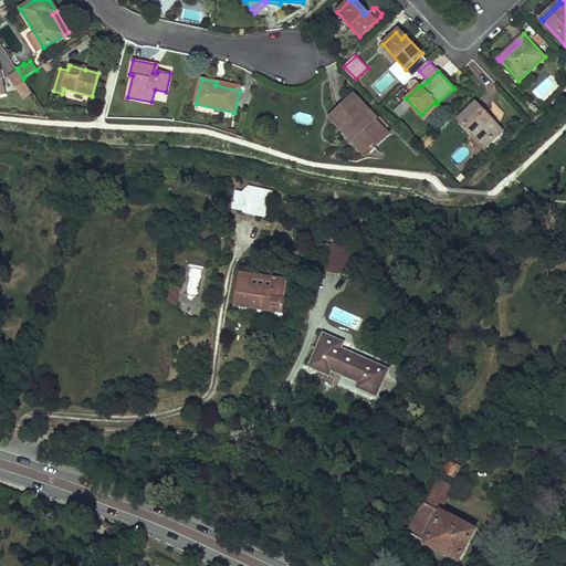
[(370,112),(355,95),(331,117),(353,139),(354,138),(356,136),(370,150),(388,135),(374,118),(370,121),(366,115),(370,112)]
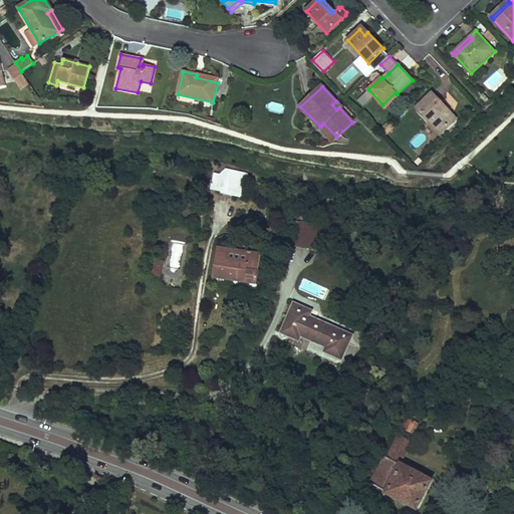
[(484,93),(479,87),(476,90),(481,96),(484,93)]
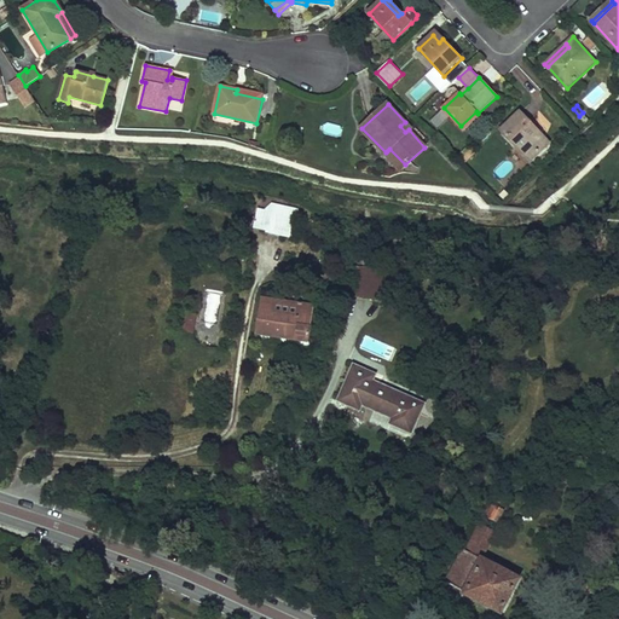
[(478,114),(476,111),(461,126),(464,129),(480,116),(478,114)]
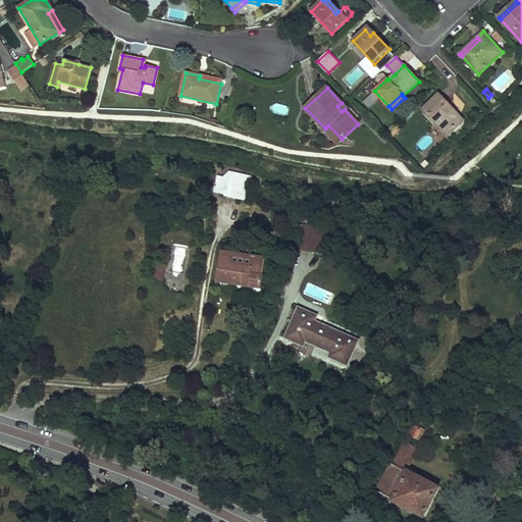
[(447,102),(439,95),(422,110),(448,136),(464,120),(456,112),(454,114),(444,104),(447,102)]
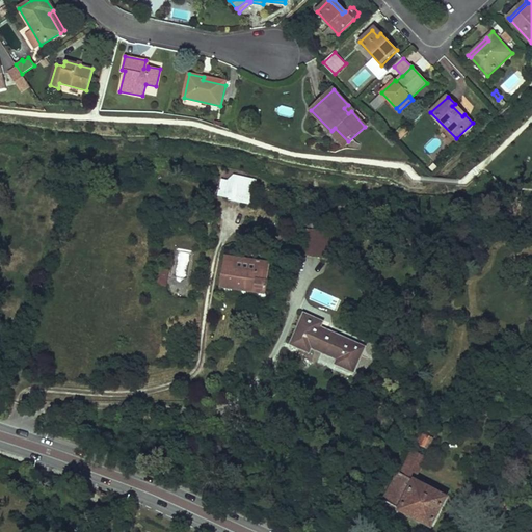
[(464,114),(455,104),(452,106),(462,116),(464,114)]
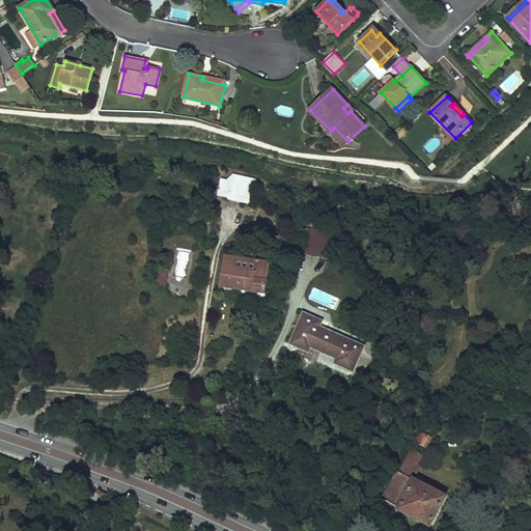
[(352,109),(347,105),(343,108),(347,113),(351,111),(352,109)]
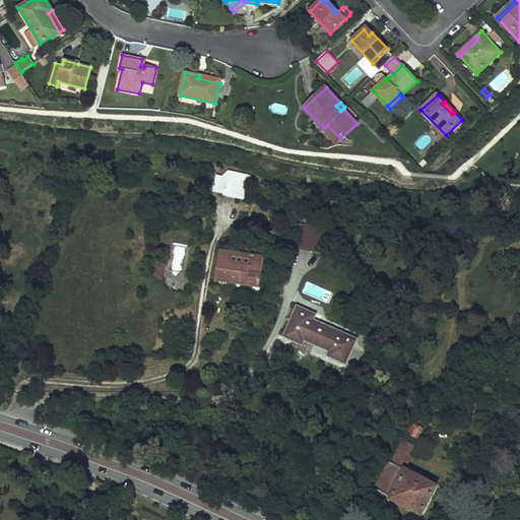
[(337,141),(340,138),(327,125),(325,127),(337,141)]
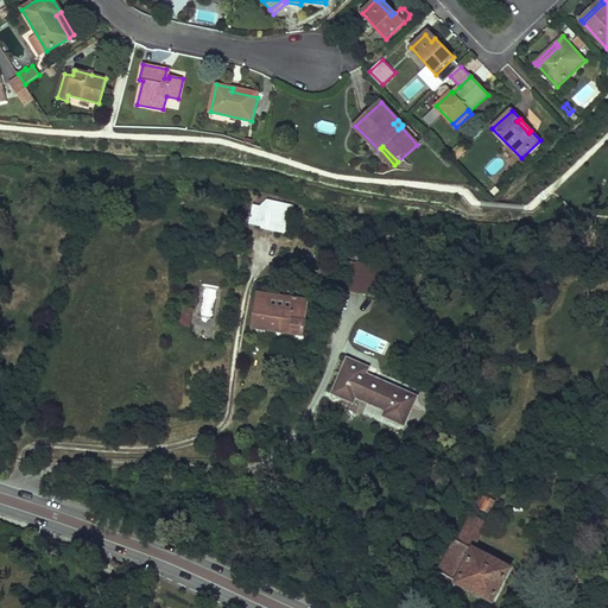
[(260,229),(285,235),(292,206),(266,200),(259,207),(252,204),(248,225),(260,227),(260,229)]
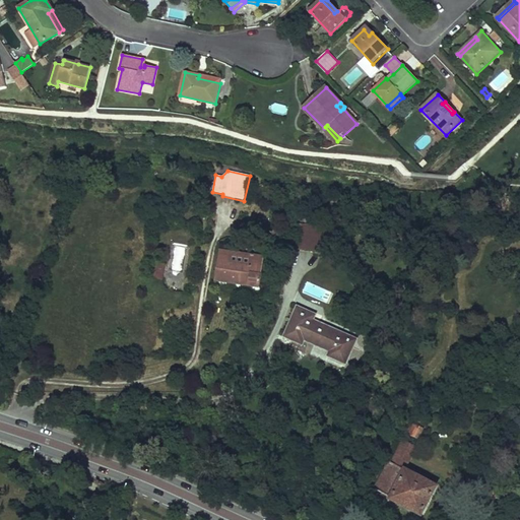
[(325,228),(300,224),(299,231),(324,234),(325,228)]
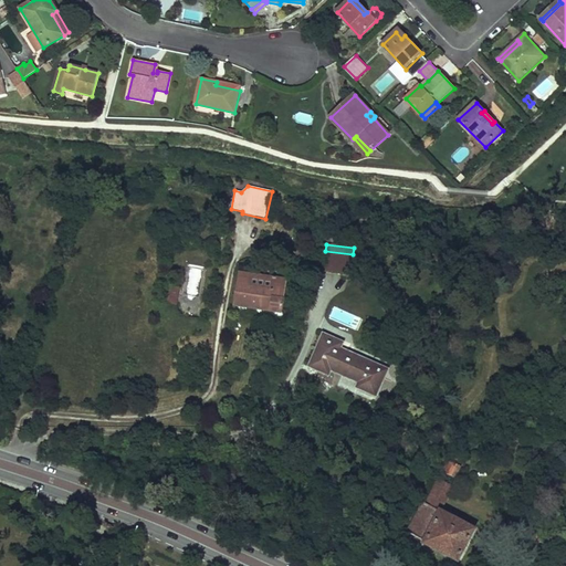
[(353,254),(325,251),(323,271),(350,274),(353,254)]
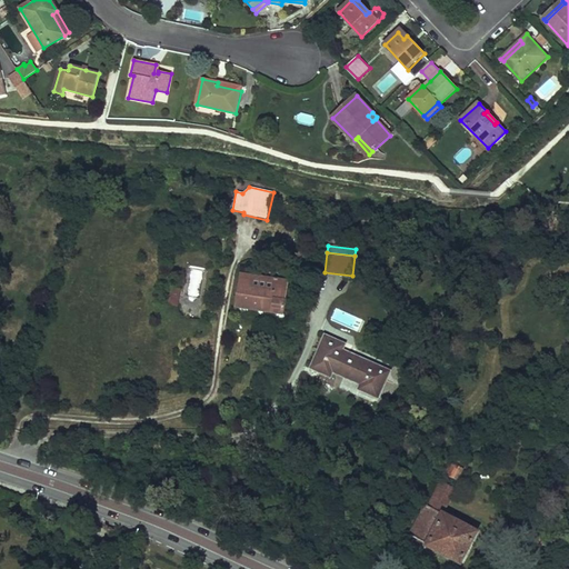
[(255,277),(241,275),(236,307),(271,311),(271,313),(285,315),(287,301),(286,301),(287,287),(275,286),(275,290),(265,289),(253,288),(255,277)]
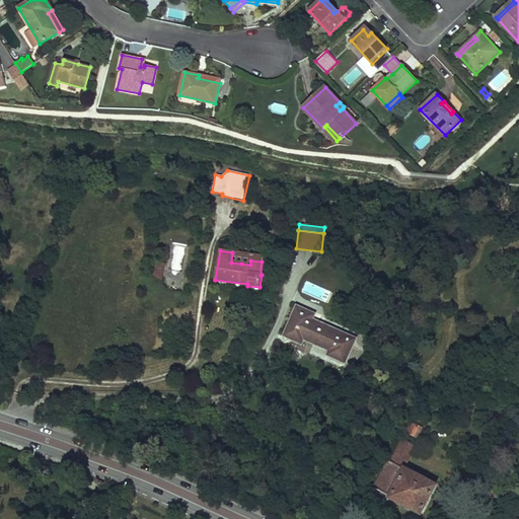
[(263,256),(243,254),(241,264),(250,265),(250,261),(262,262),(263,256)]
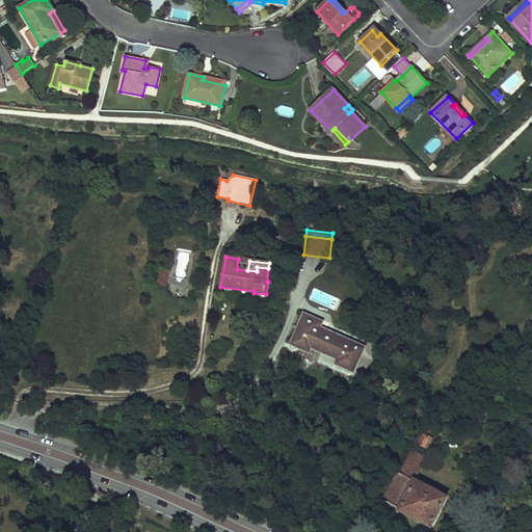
[(169,270),(159,268),(157,285),(166,286),(169,270)]
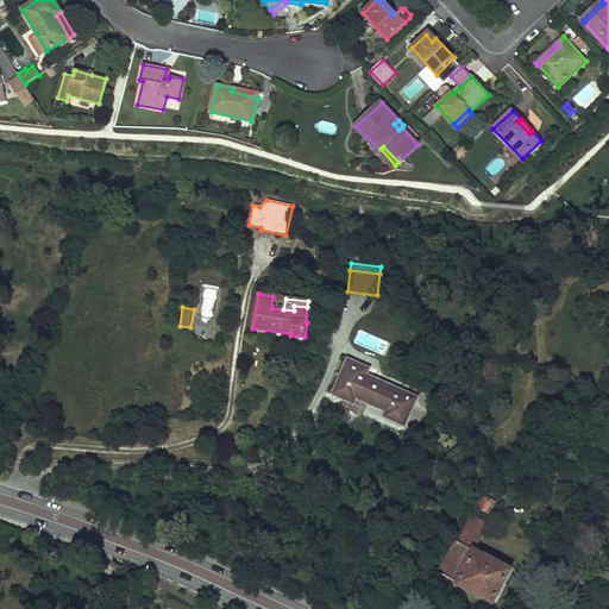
[(370,369),(349,359),(332,395),(355,405),(357,399),(385,412),(383,416),(406,427),(419,397),(368,375),(370,369)]
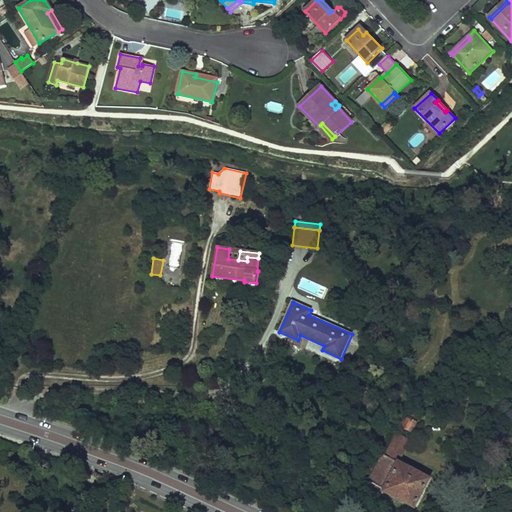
[(418,422),(409,417),(403,428),(411,433),(418,422)]
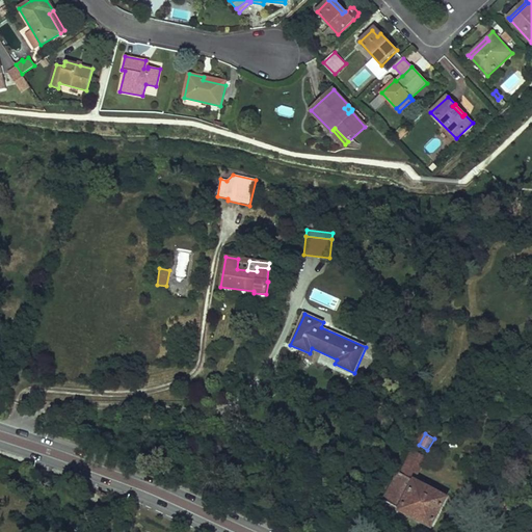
[(413,450),(399,473),(413,480),(425,456),(413,450)]
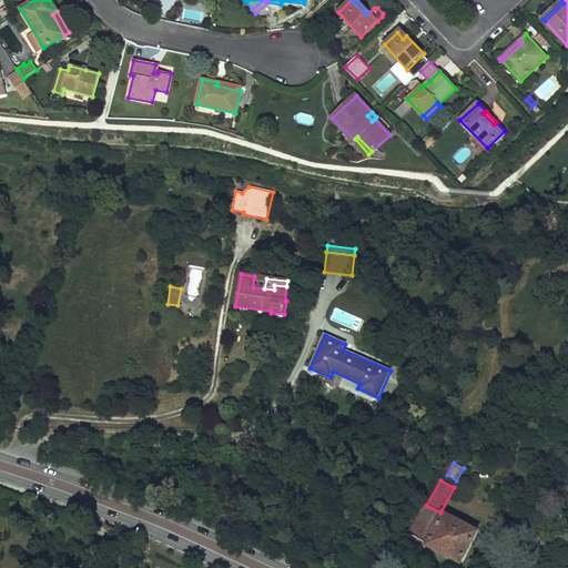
[(440,513),(426,505),(411,535),(426,544),(426,546),(460,564),(477,531),(443,513),(443,514),(440,513)]
